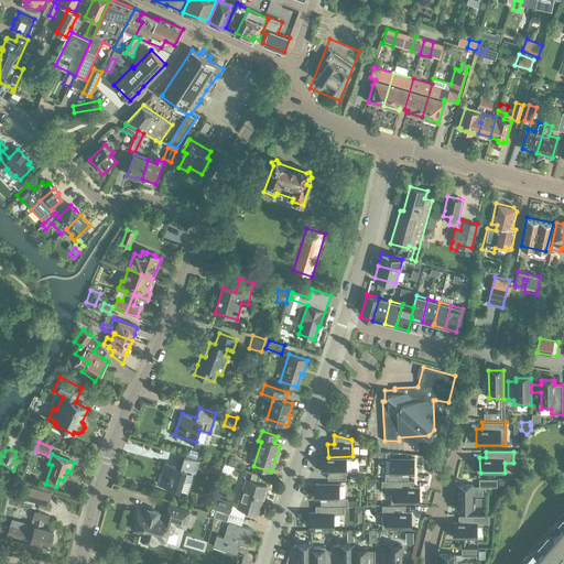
[(322,457),(323,472),(329,473),(328,479),(346,480),(347,457),(322,457)]
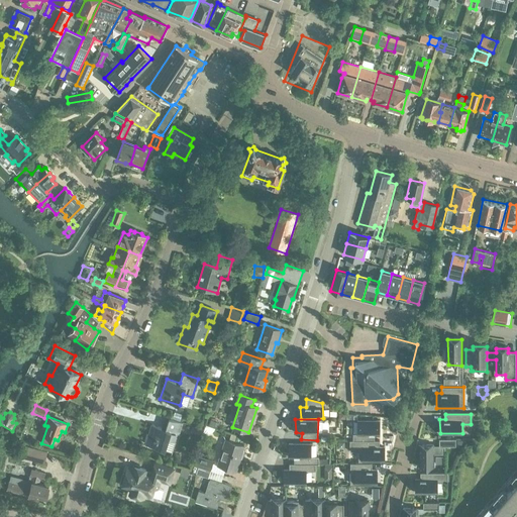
[(380,419),(358,419),(357,431),(353,431),(353,438),(375,439),(374,433),(380,432),(380,419)]
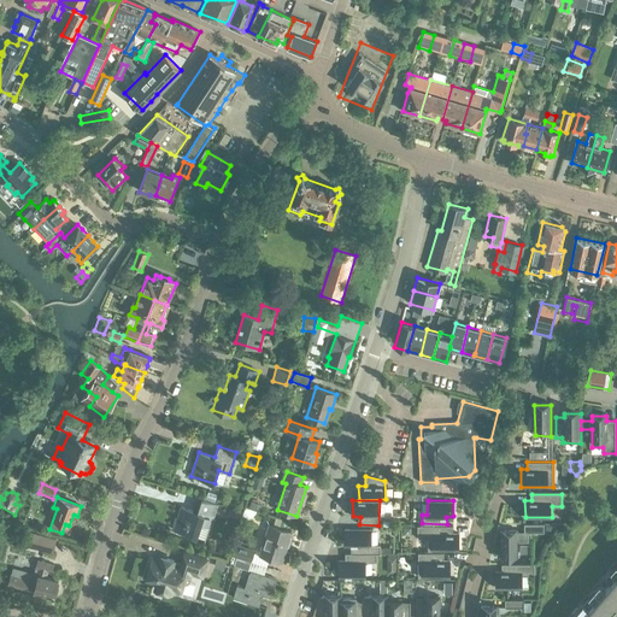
[(210,528),(217,506),(201,501),(199,512),(182,506),(174,530),(197,539),(201,526),(210,528)]
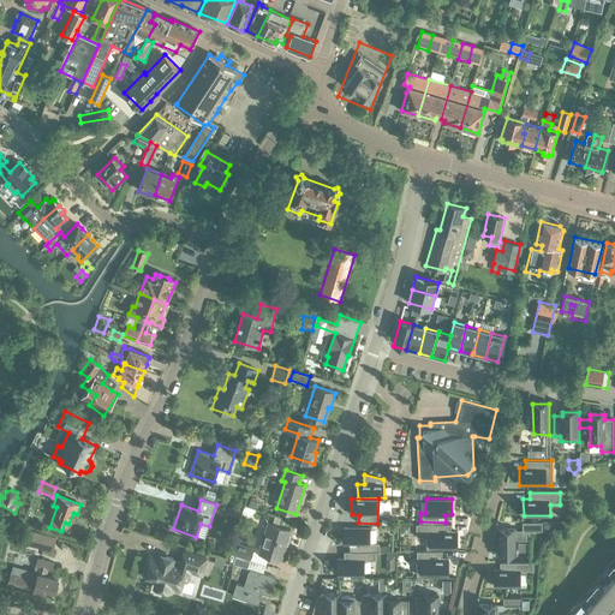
[(239,520),(242,512),(228,508),(226,517),(239,520)]
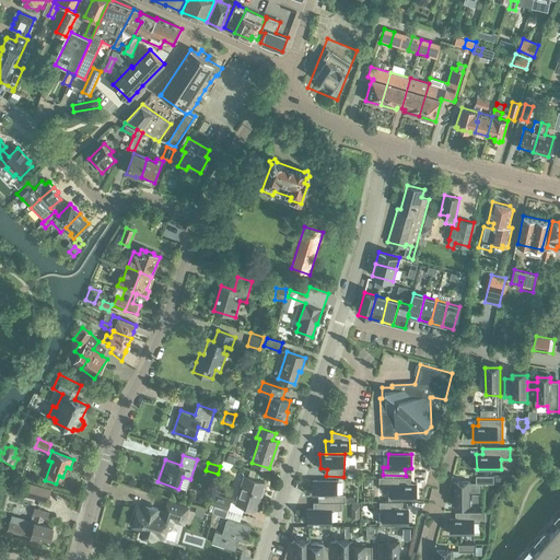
[(476,480),(455,479),(456,504),(470,505),(471,492),(480,491),(480,480),(493,480),(493,475),(476,475),(476,480)]
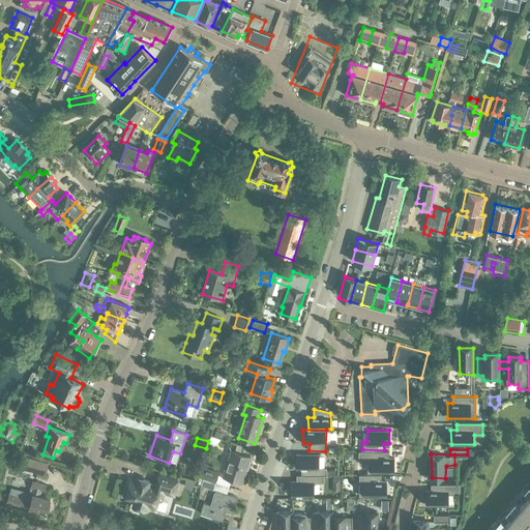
[(242,483),(251,458),(240,454),(235,452),(231,451),(223,477),(242,483)]
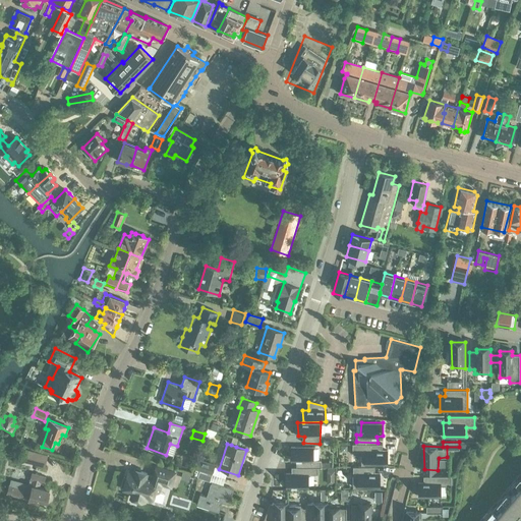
[(383,444),(353,444),(354,454),(362,455),(362,462),(388,464),(388,450),(382,450),(383,444)]
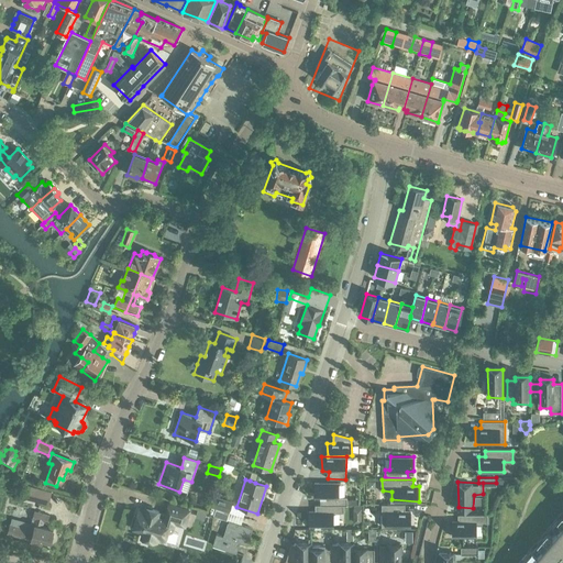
[(315,483),(315,497),(319,497),(319,505),(344,505),(345,505),(345,497),(339,497),(339,483),(315,483)]
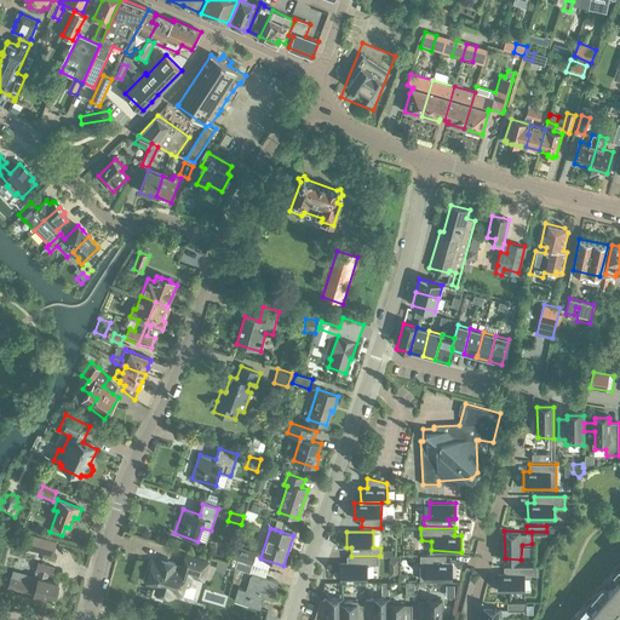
[(53,555),(57,541),(26,534),(22,547),(53,555)]
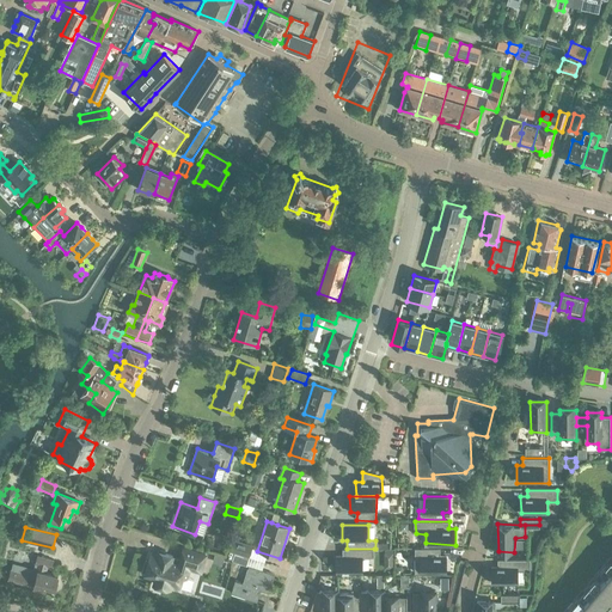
[(230,550),(250,557),(254,548),(232,540),(230,550)]
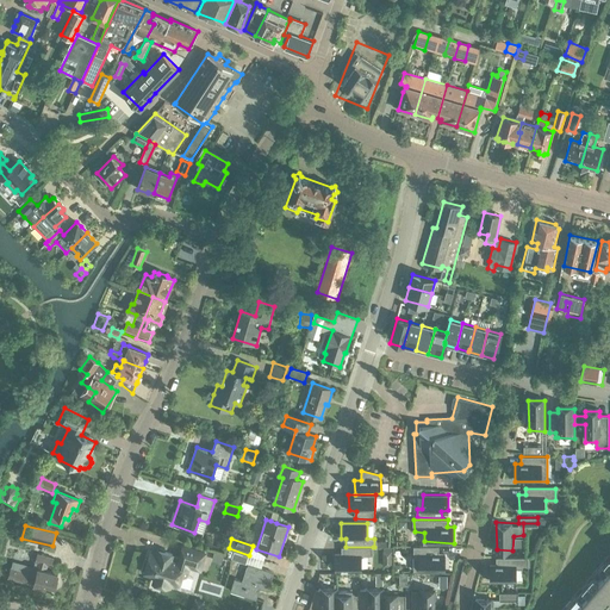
[(439,546),(415,547),(416,571),(446,571),(446,552),(440,551),(439,549),(439,546)]
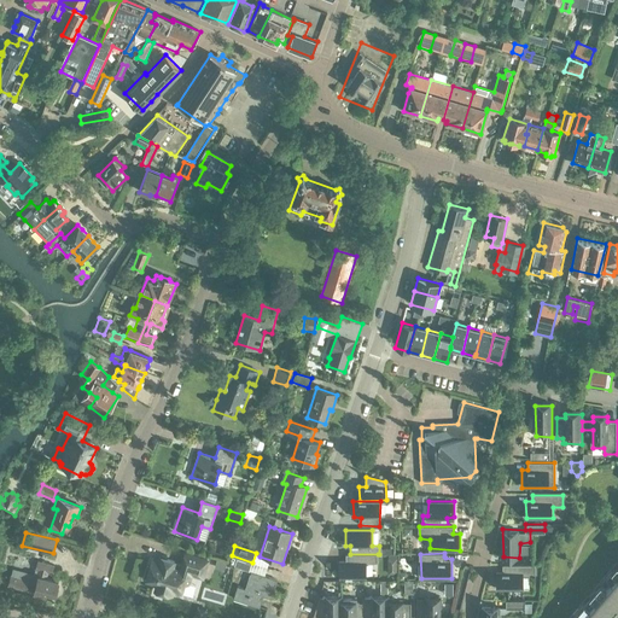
[(175,563),(159,558),(158,564),(152,561),(151,565),(150,564),(145,577),(147,578),(146,581),(157,584),(156,587),(165,590),(164,593),(173,595),(174,592),(181,594),(185,582),(182,581),(186,570),(204,575),(208,561),(186,554),(182,567),(174,565),(175,563)]
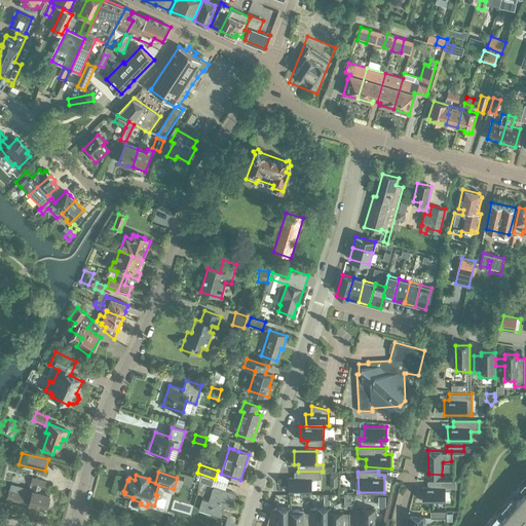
[(292,477),(292,492),(311,492),(311,479),(321,479),(322,472),(298,472),(295,472),(295,477),(292,477)]
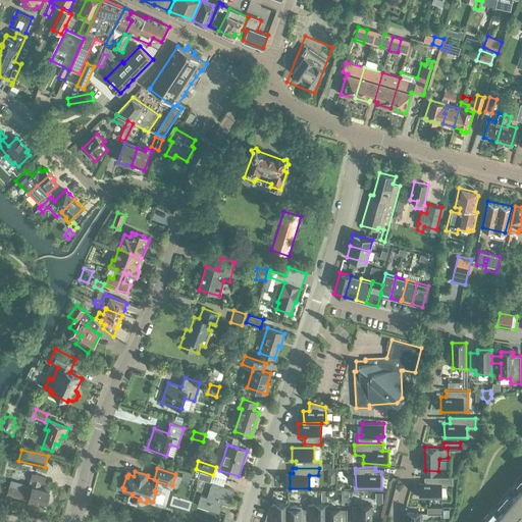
[(196,469),(193,477),(210,482),(213,474),(196,469)]
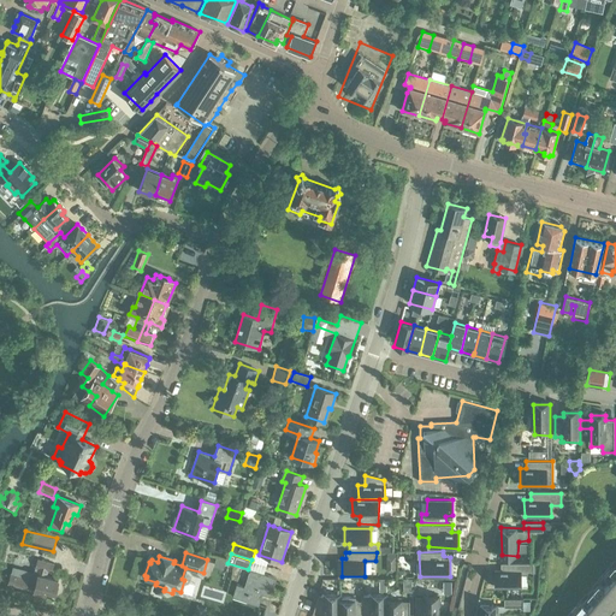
[(218,556),(214,566),(224,569),(226,560),(218,556)]
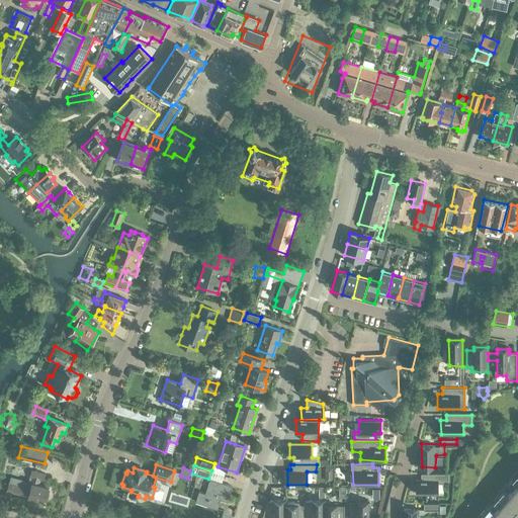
[(45,481),(47,475),(32,470),(30,478),(33,478),(32,483),(31,483),(30,489),(10,483),(7,491),(45,501),(46,502),(50,488),(37,485),(38,479),(45,481)]
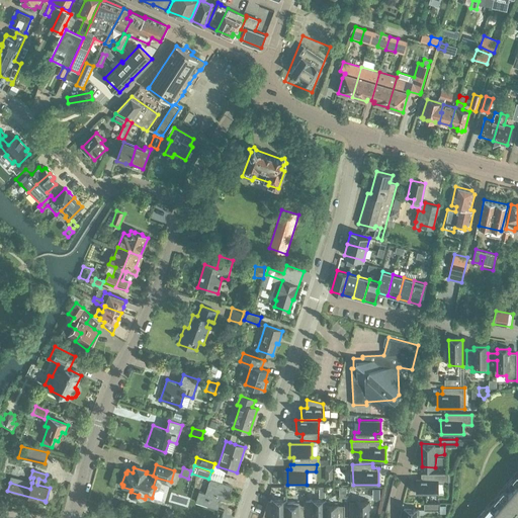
[(422,479),(417,479),(417,493),(439,493),(440,481),(448,481),(448,472),(423,472),(422,479)]
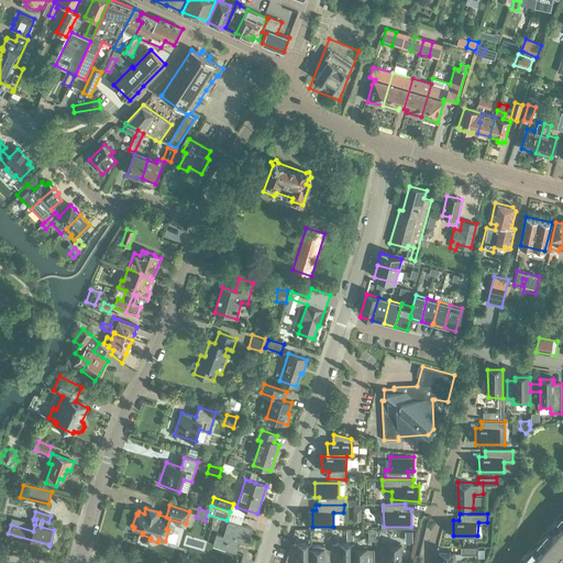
[(560,562),(562,560),(562,521),(526,562),(560,562)]
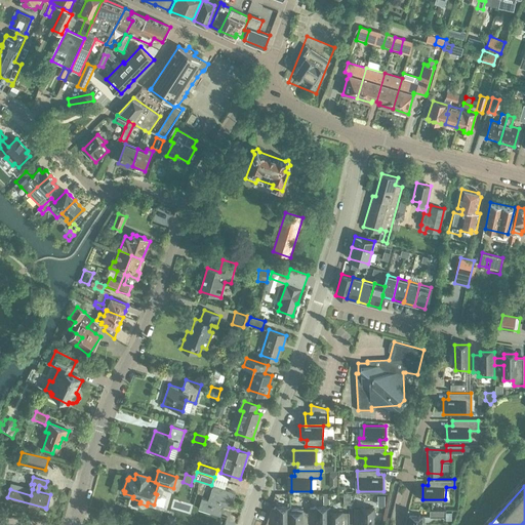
[(230,508),(235,493),(213,487),(208,501),(202,499),(199,509),(219,516),(223,506),(230,508)]
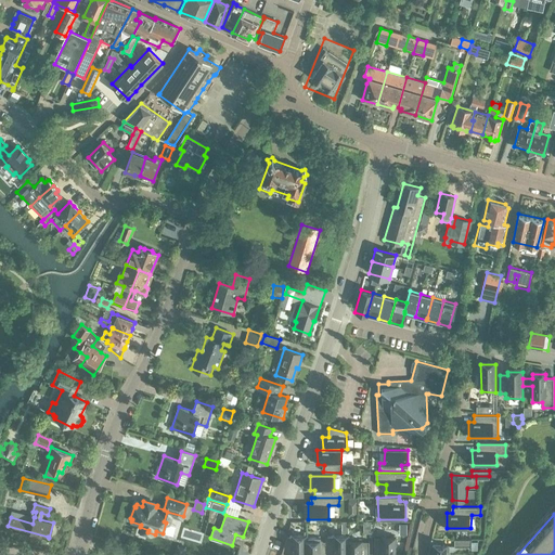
[(323,533),(323,521),(315,521),(314,532),(323,533)]
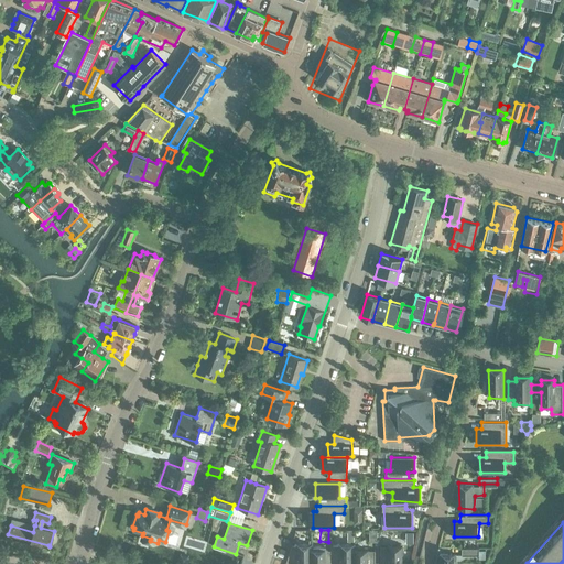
[(413,544),(413,534),(403,534),(402,544),(413,544)]
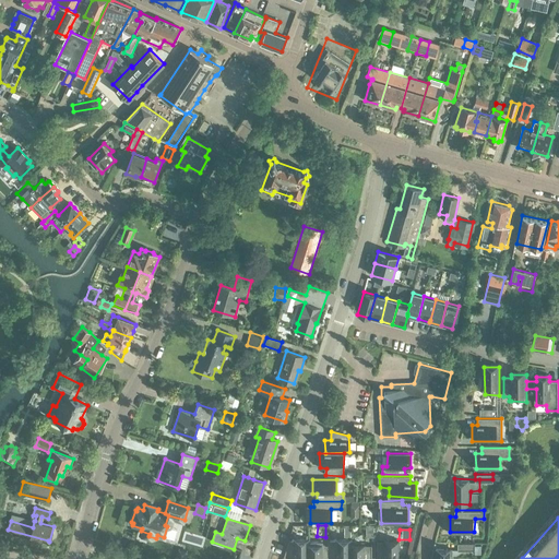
[(289,540),(283,558),(294,558),(308,558),(308,538),(295,537),(295,539),(293,539),(293,540),(289,539),(289,540)]
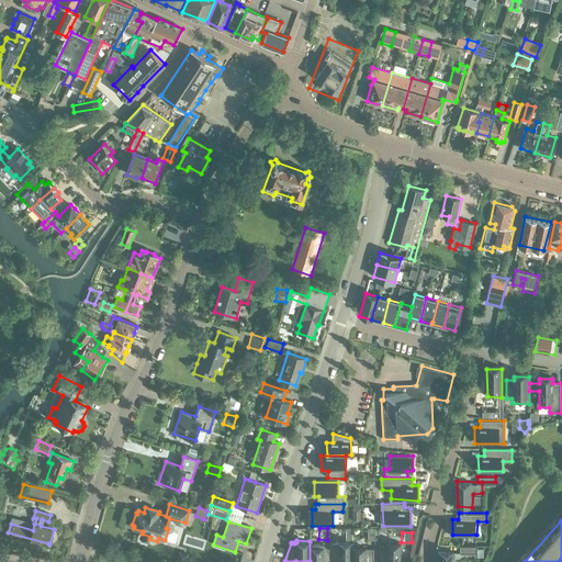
[(351,561),(352,541),(332,541),(332,561),(338,561),(337,561),(351,561)]
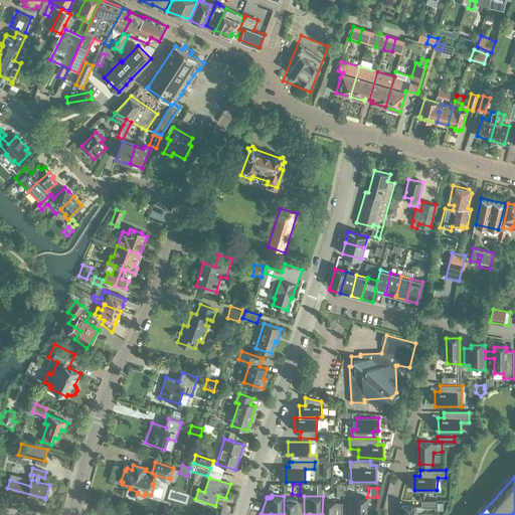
[(348,498),(348,514),(368,514),(368,498),(348,498)]
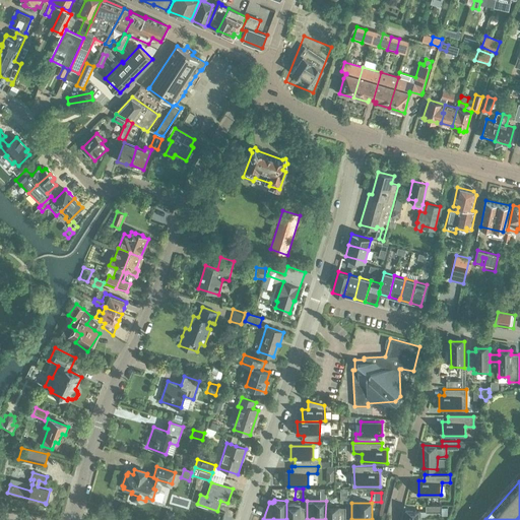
[(301,506),(288,506),(287,519),(306,519),(307,519),(307,506),(301,506)]
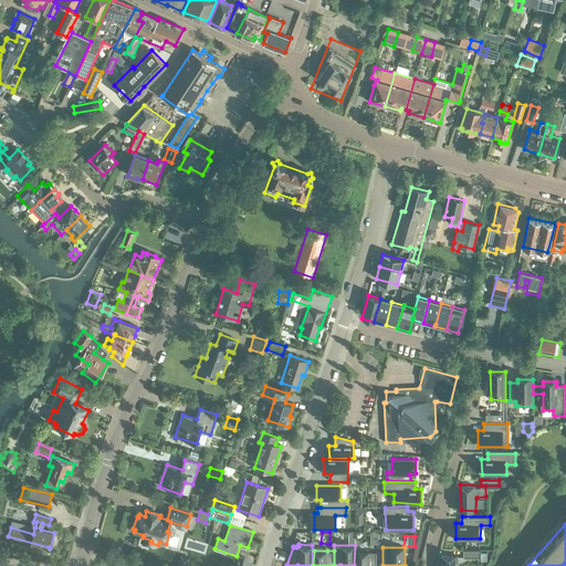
[(356,553),(355,565),(377,565),(377,552),(356,553)]
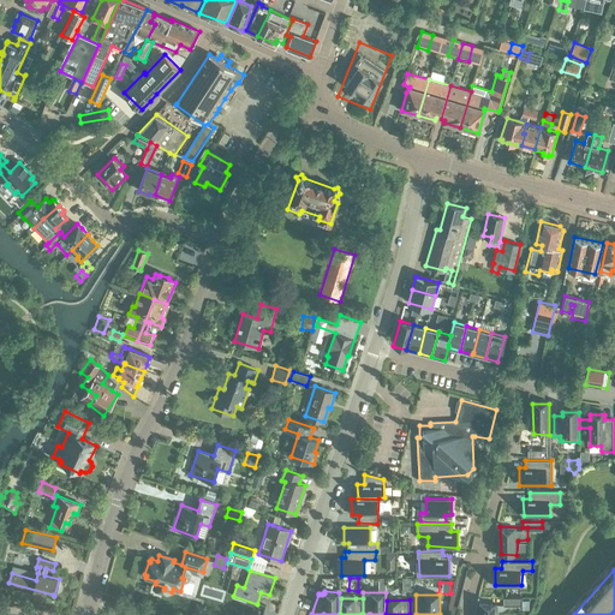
[(479,614),(495,614),(496,603),(479,602),(479,614)]
